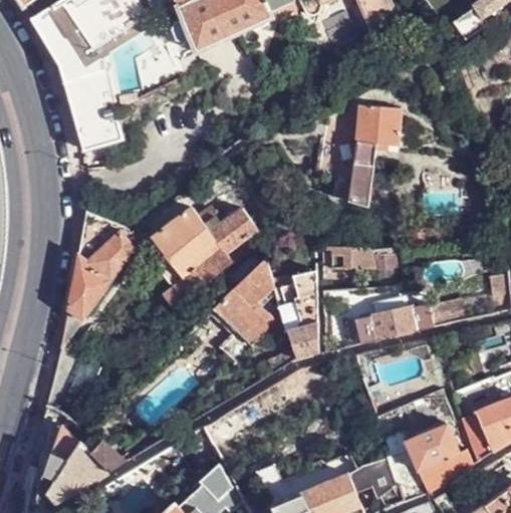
[(15,0),(23,10),(35,0),(15,0)]
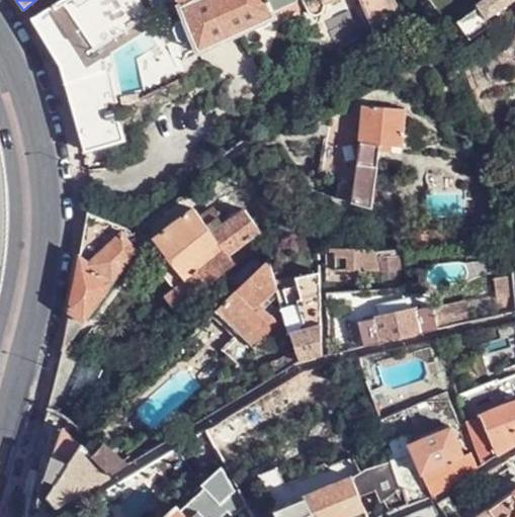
[(119,0),(58,0),(28,19),(57,68),(71,62),(94,51),(119,39),(101,13),(119,0)]
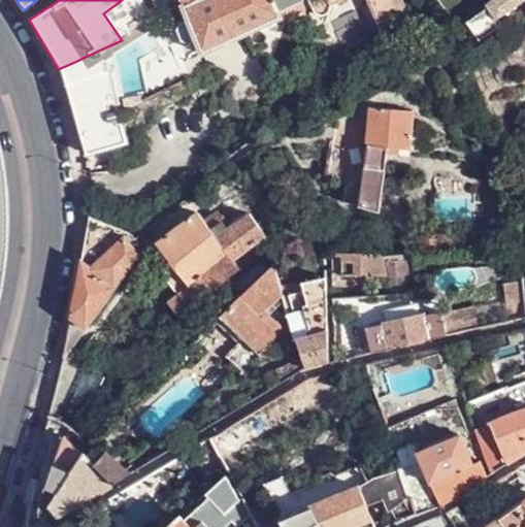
[(179,7),(195,0),(173,0),(177,8),(178,8),(179,7)]
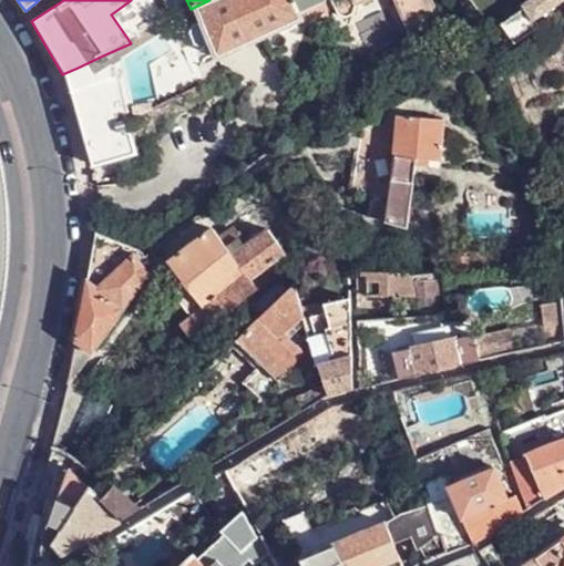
[(297,21),(287,0),(209,0),(193,8),(192,9),(197,22),(207,45),(214,60),(257,40),(297,21)]
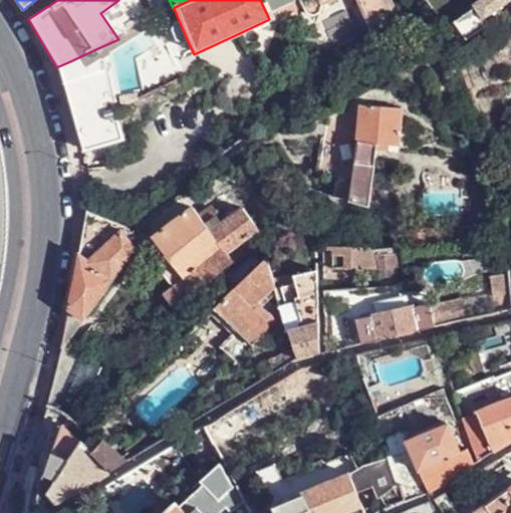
[(294,11),(288,0),(260,0),(269,19),(271,22),(294,11)]
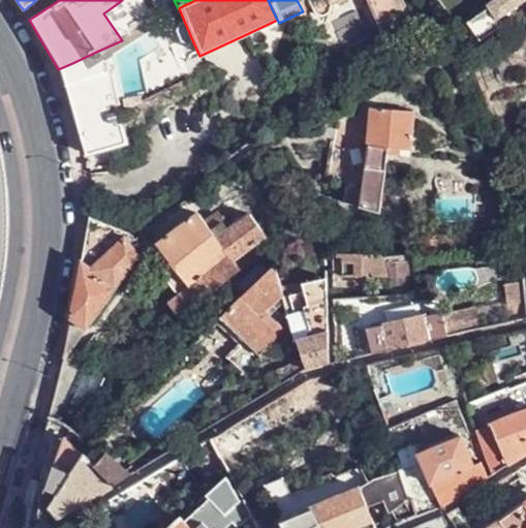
[(341,0),(364,0),(381,38),(410,25),(398,0),(304,0),(311,13),(316,17),(320,17),(325,14),(327,6),(341,0)]
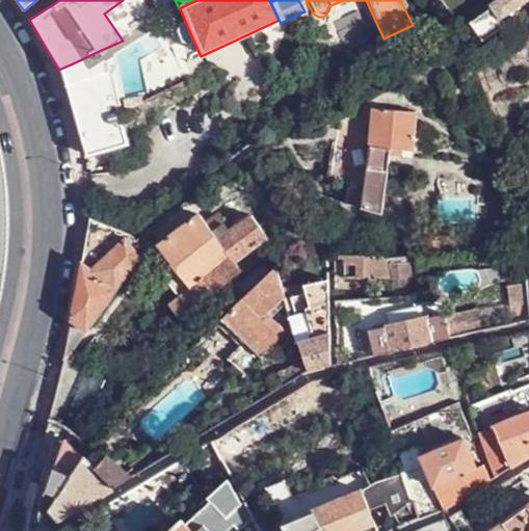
[(499,20),(528,0),(498,0),(487,7),(497,21),(499,20)]
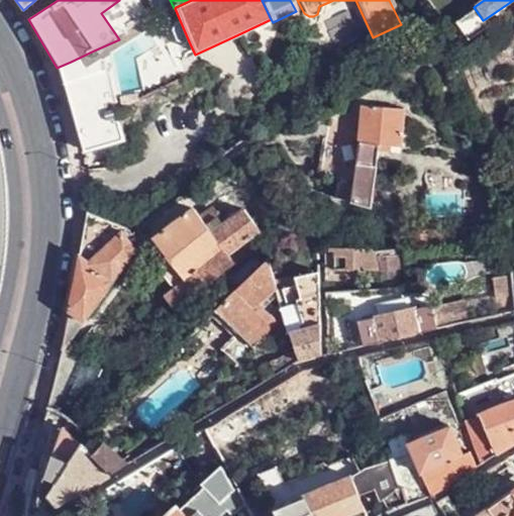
[(468,40),(489,26),(485,19),(483,20),(474,7),(452,22),(468,40)]
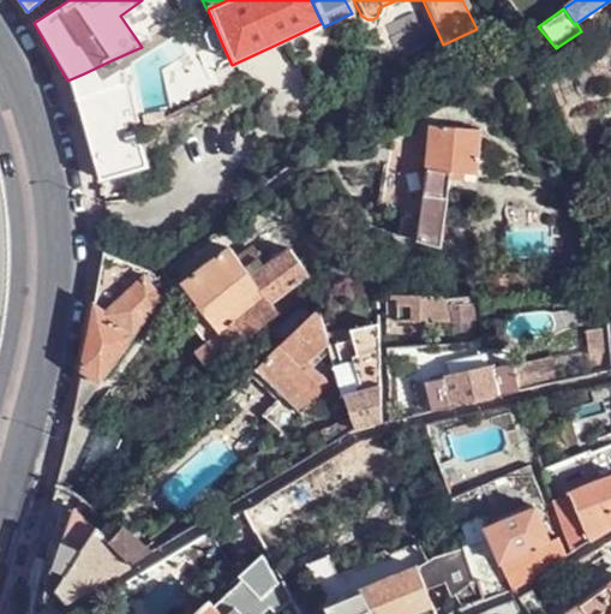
[(215,53),(225,49),(214,24),(205,30),(201,37),(207,49),(215,53)]
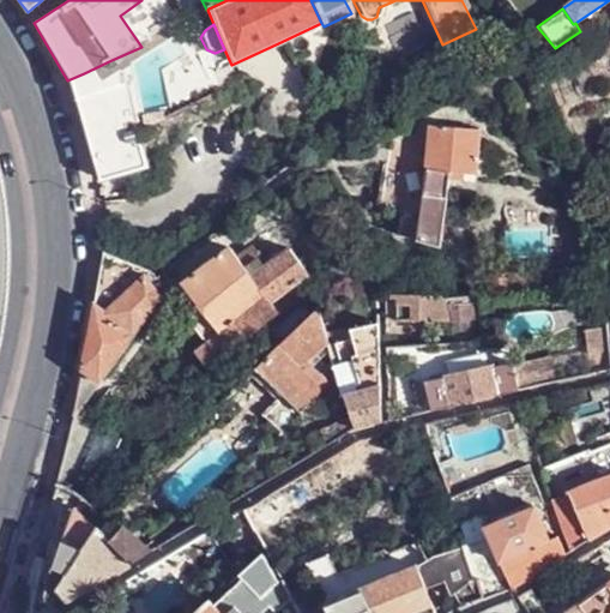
[(98,181),(143,168),(112,60),(84,73),(91,103),(77,109),(98,181)]
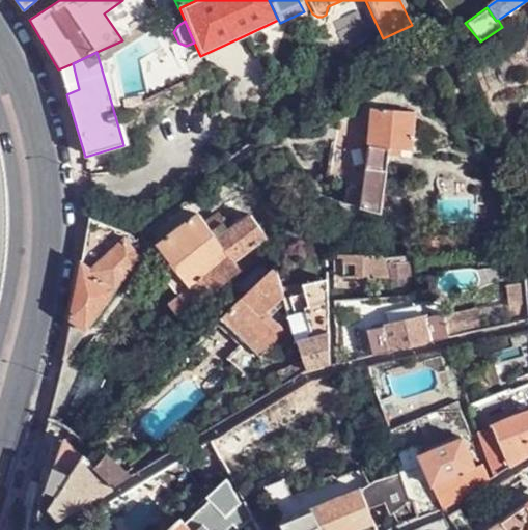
[(73,63),(58,70),(66,94),(79,89),(73,63)]
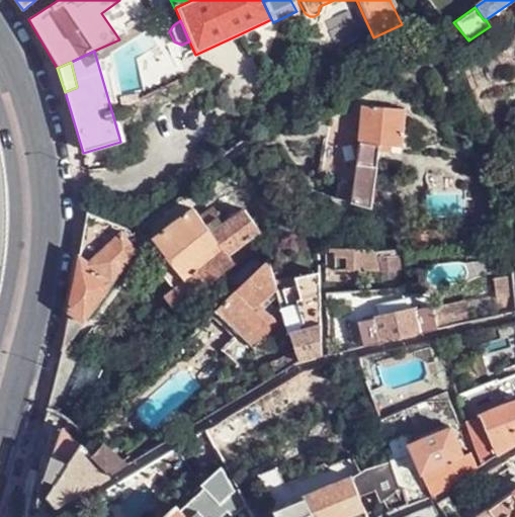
[(400,148),(403,109),(363,107),(355,164),(375,168),(378,147),(400,148)]
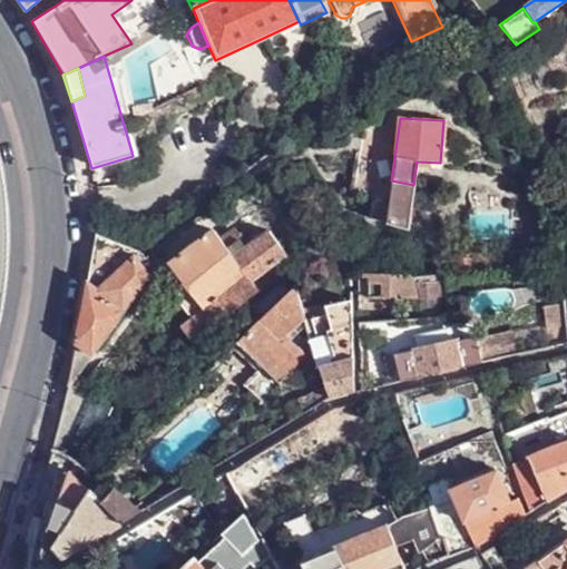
[(407,229),(413,185),(391,180),(388,204),(383,223),(407,229)]
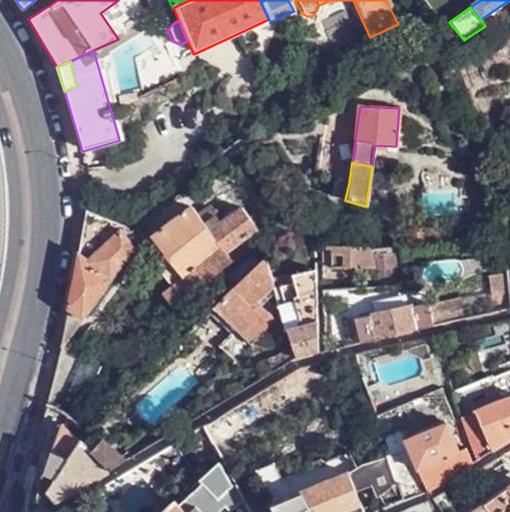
[(256,230),(239,209),(220,224),(207,232),(197,218),(190,209),(151,238),(167,260),(180,280),(168,290),(162,296),(175,311),(198,291),(197,289),(230,263),(223,254),(237,243),(255,231),(256,230)]
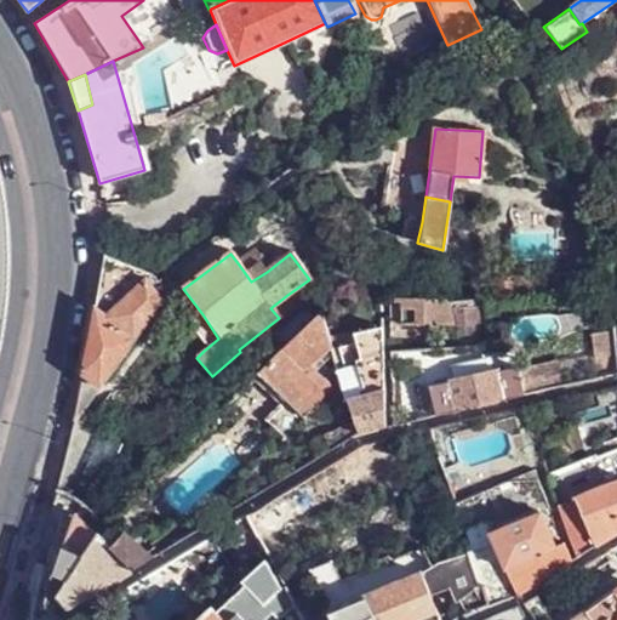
[(267,272),(253,255),(239,265),(251,282),(267,272)]
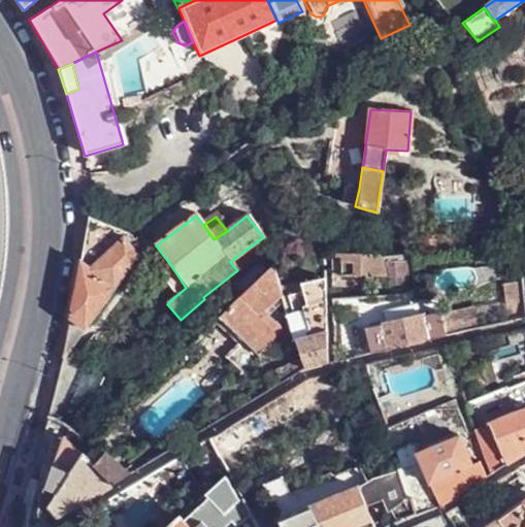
[(113,288),(136,258),(126,245),(133,240),(129,235),(129,234),(125,232),(87,219),(78,261),(113,288)]
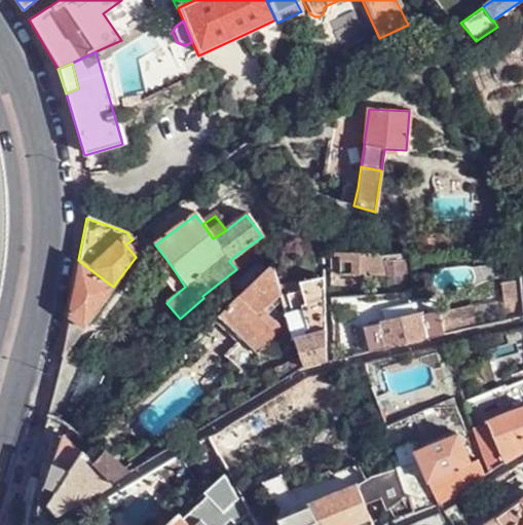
[(311,237),(295,218),(277,231),(294,249),(311,237)]
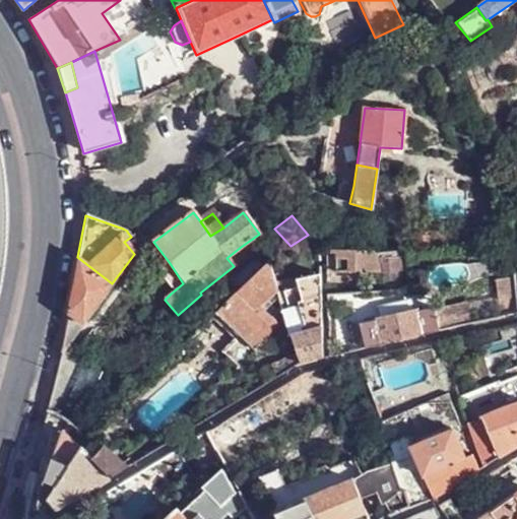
[(261,239),(258,235),(241,247),(244,251),(261,239)]
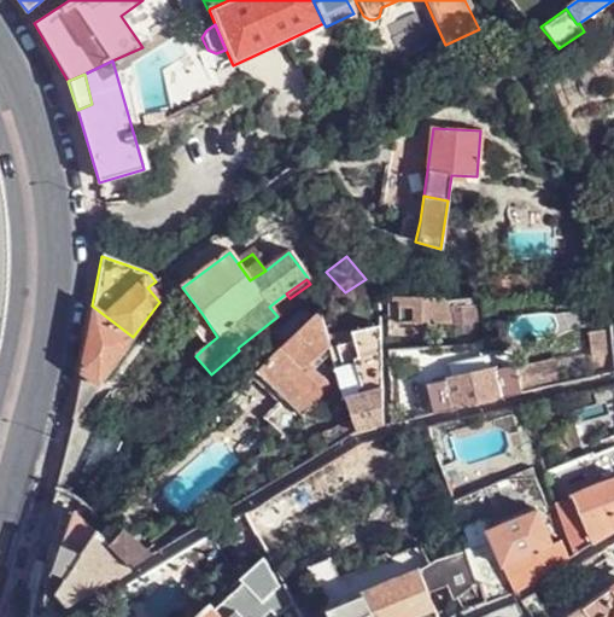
[(484,321),(480,297),(448,300),(451,324),(484,321)]
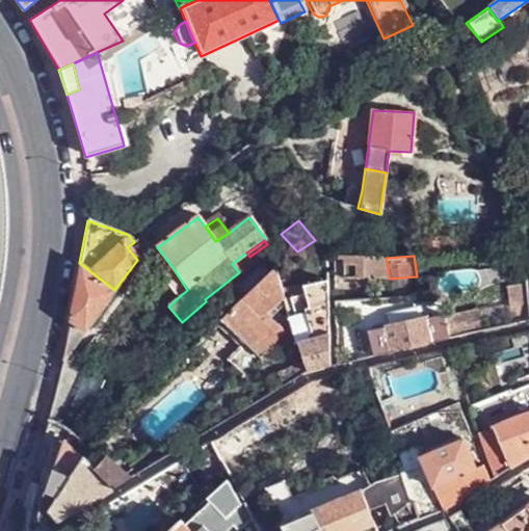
[(389,279),(386,258),(373,259),(336,259),(339,277),(389,279)]
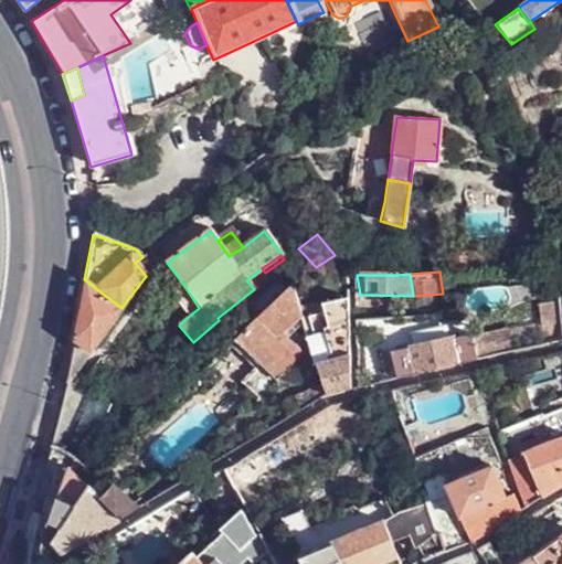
[(91,350),(122,308),(84,279),(72,341),(87,353),(91,350)]
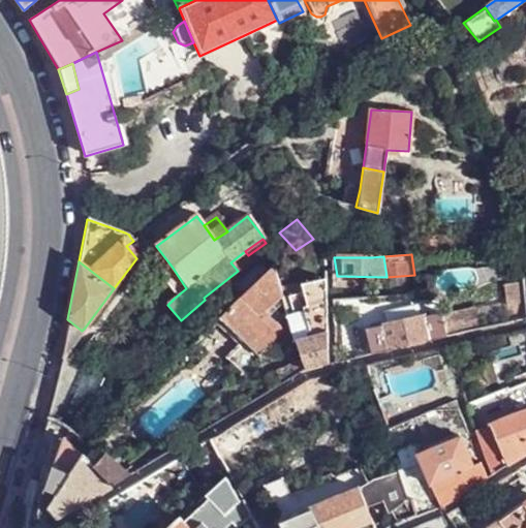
[(174,299),(186,288),(173,268),(159,278),(174,299)]
